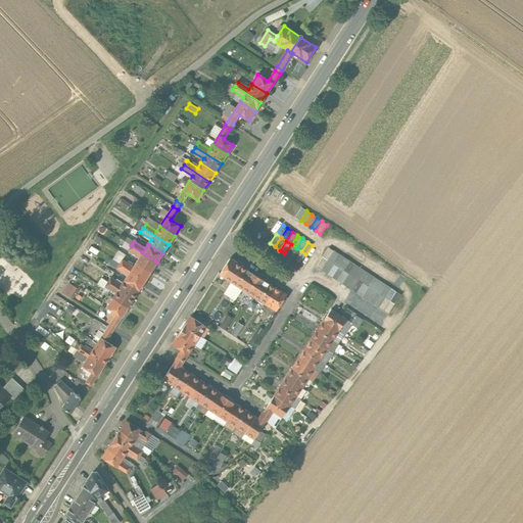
[(296,247),(291,244),(285,253),(289,257),(296,247)]
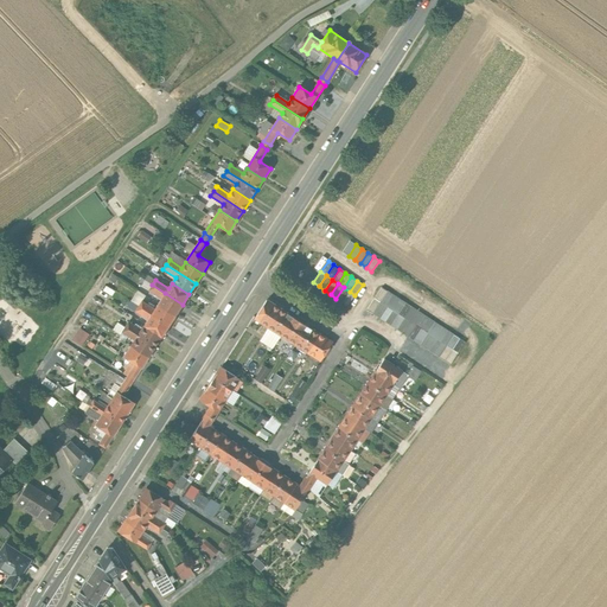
[(183,305),(165,293),(152,285),(149,291),(161,299),(159,304),(176,315),(183,305)]
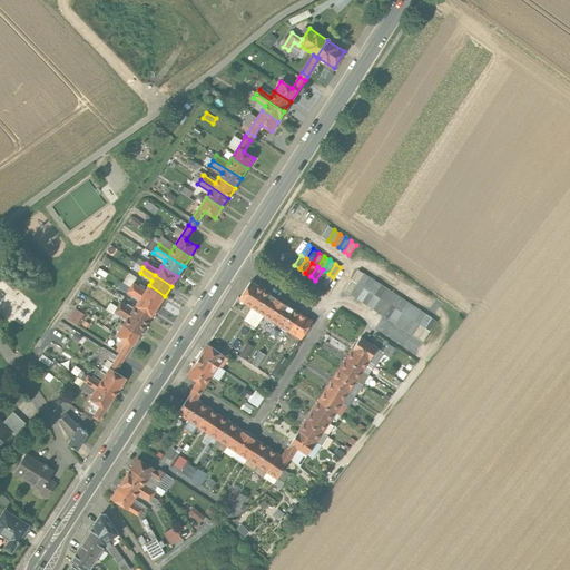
[(323,271),(316,281),(321,284),(328,274),(323,271)]
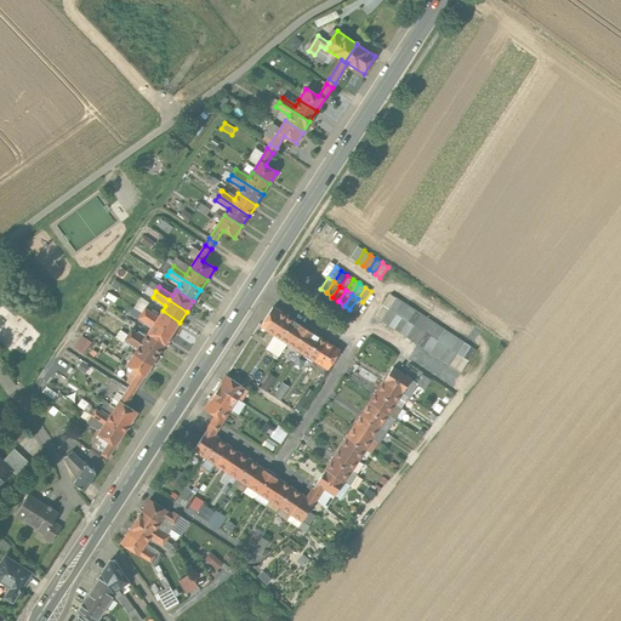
[(391,295),(383,306),(388,309),(396,298),(391,295)]
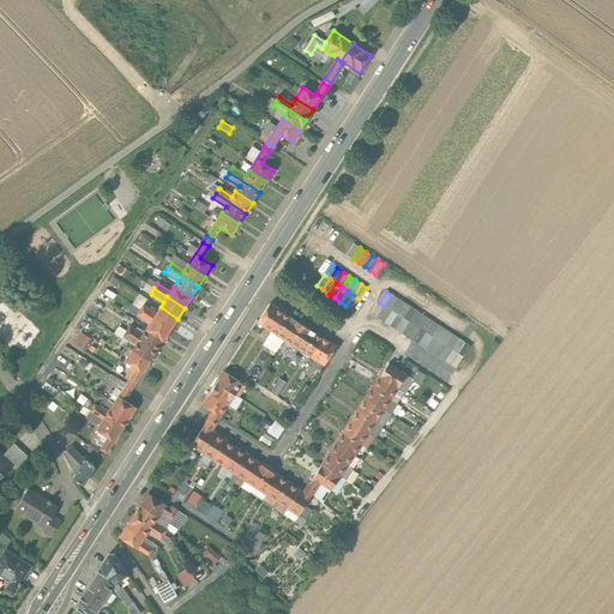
[(359,299),(354,295),(345,306),(351,309),(359,299)]
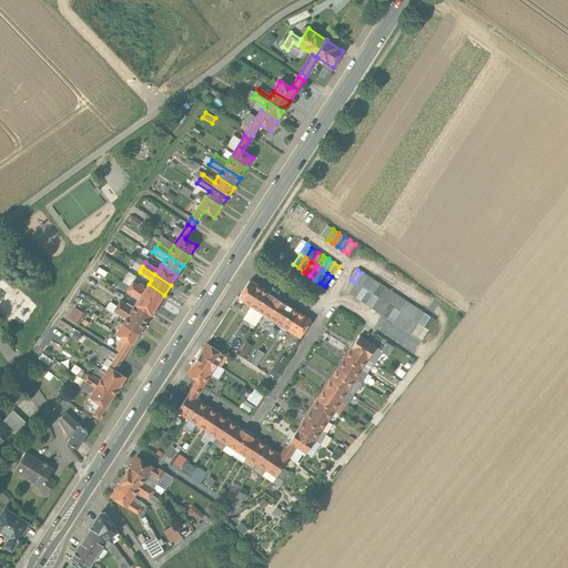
[(363,273),(356,283),(362,287),(368,276),(363,273)]
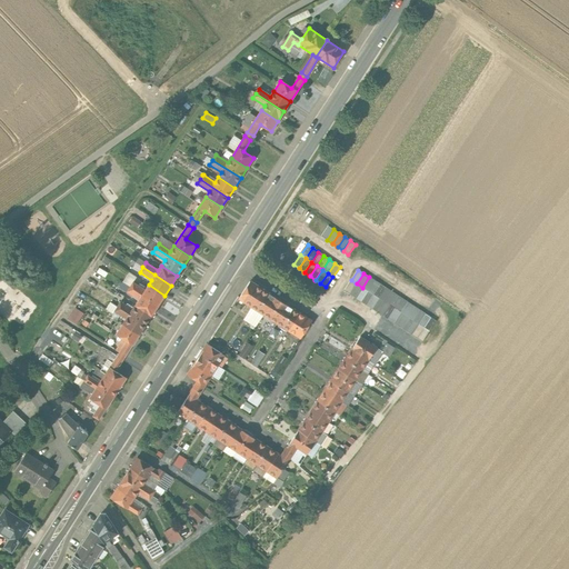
[(369,277),(362,288),(368,291),(375,281),(369,277)]
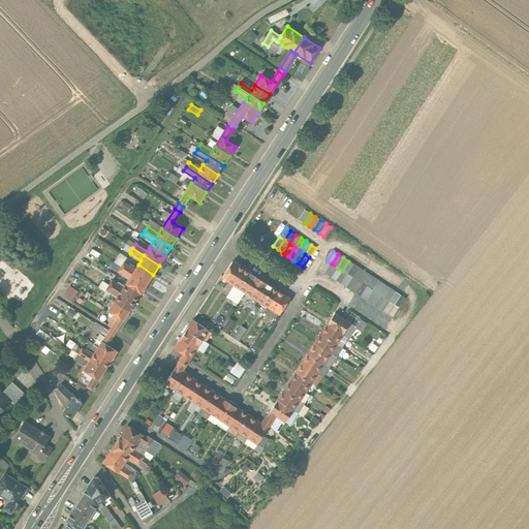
[(327,260),(319,270),(324,273),(331,263),(327,260)]
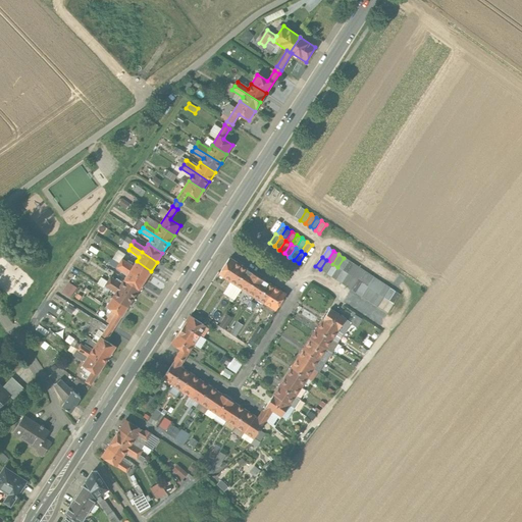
[(229,258),(219,274),(230,281),(241,266),(229,258)]
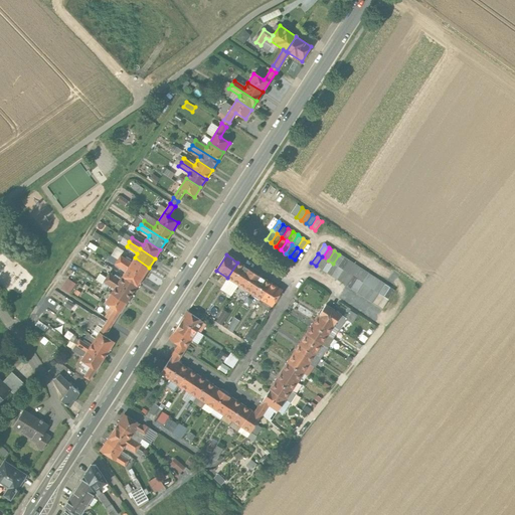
[(339,254),(333,264),(338,267),(344,258),(339,254)]
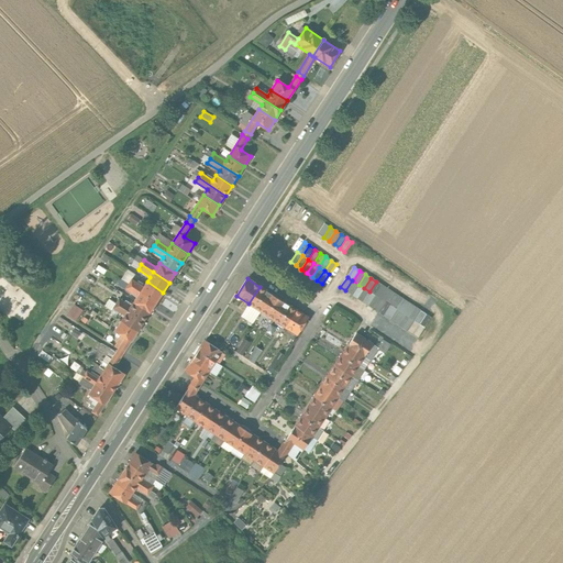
[(163,293),(147,282),(143,287),(132,279),(129,284),(141,291),(156,301),(163,293)]
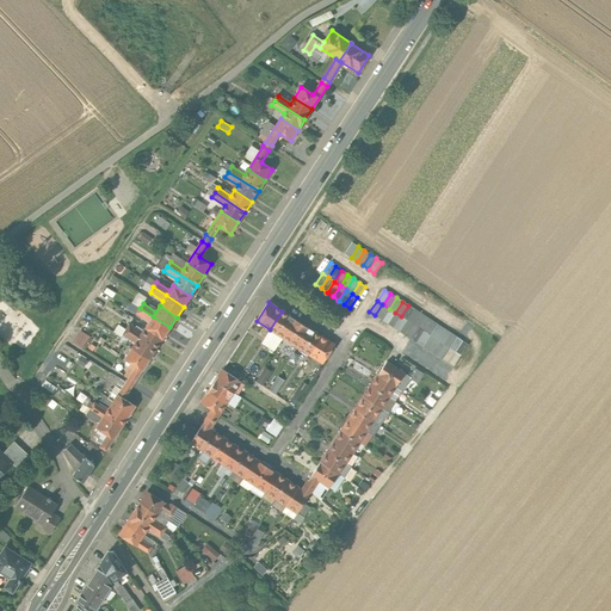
[(389,309),(383,304),(376,315),(382,320),(389,309)]
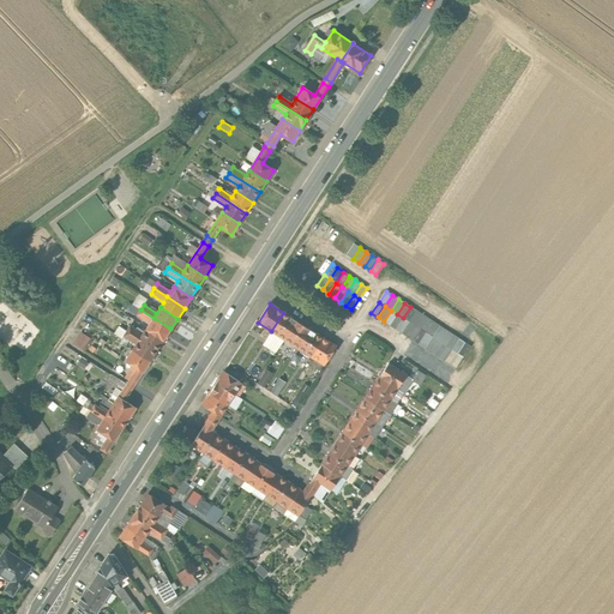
[(410,307),(403,318),(409,321),(416,311),(410,307)]
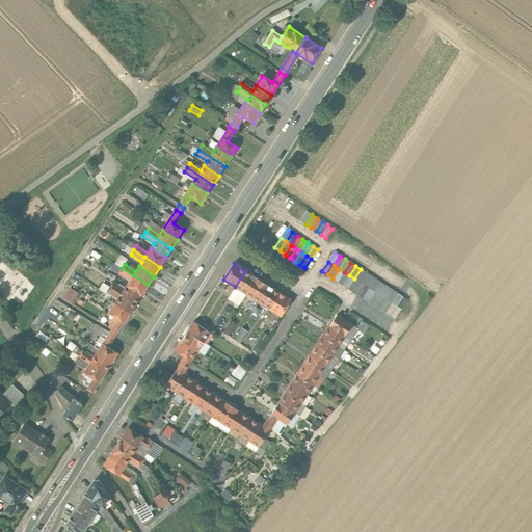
[(148,285),(133,275),(122,268),(118,272),(130,280),(127,285),(142,294),(148,285)]
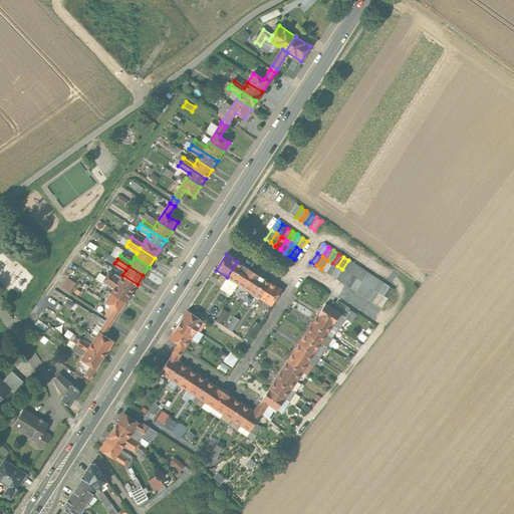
[(327,260),(321,269),(326,272),(332,263),(327,260)]
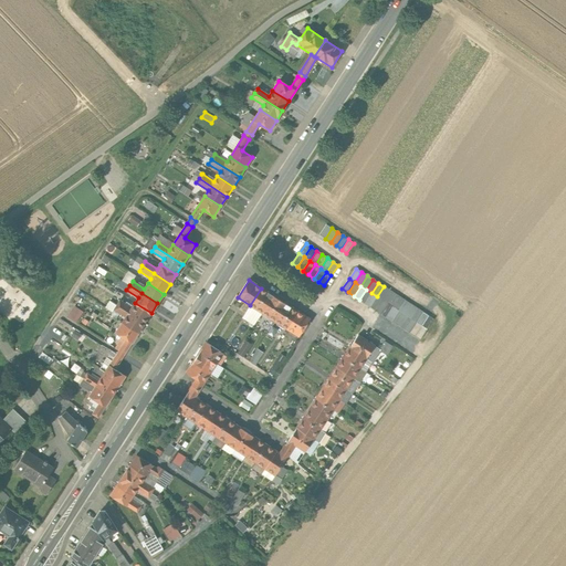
[(384,286),(377,296),(383,301),(389,291),(384,286)]
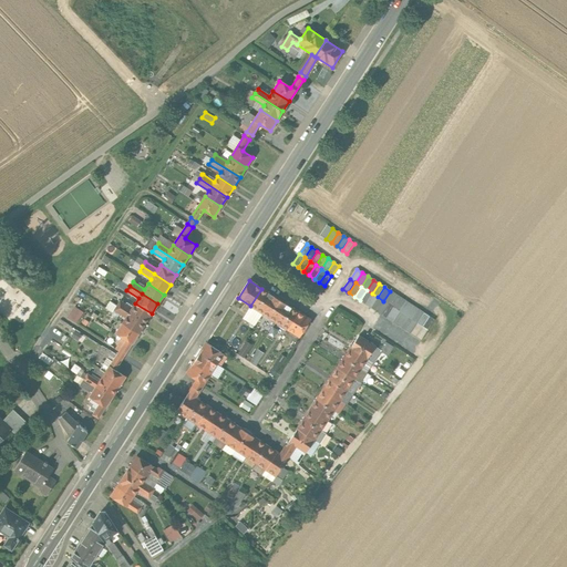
[(274,297),(261,289),(250,306),(263,313),(274,297)]
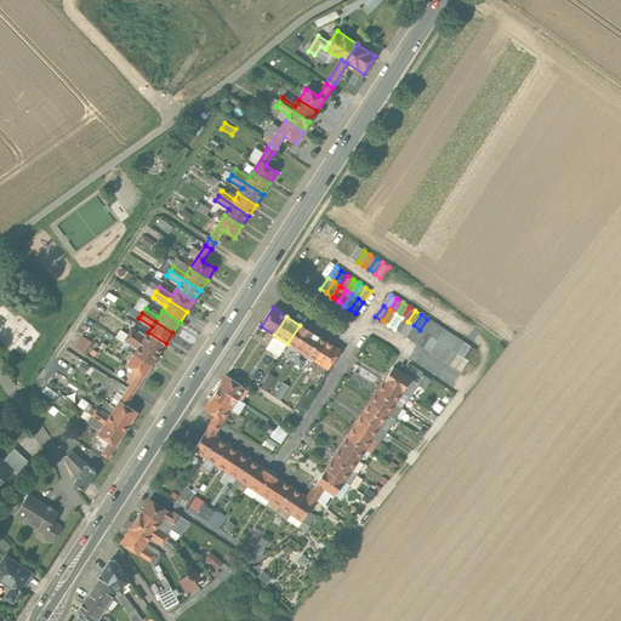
[(402,318),(394,329),(400,332),(408,322),(402,318)]
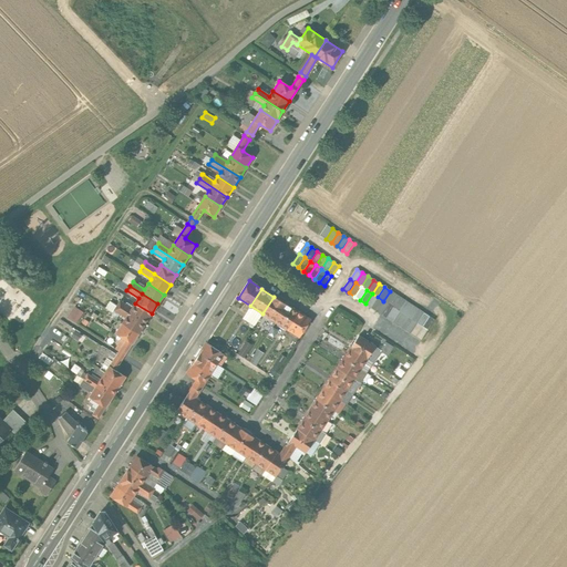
[(390,291),(383,301),(389,305),(395,295),(390,291)]
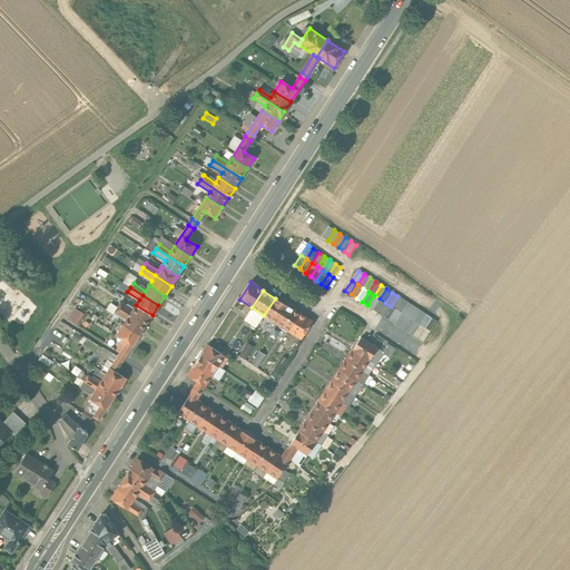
[(374,295),(367,305),(373,310),(380,298),(374,295)]
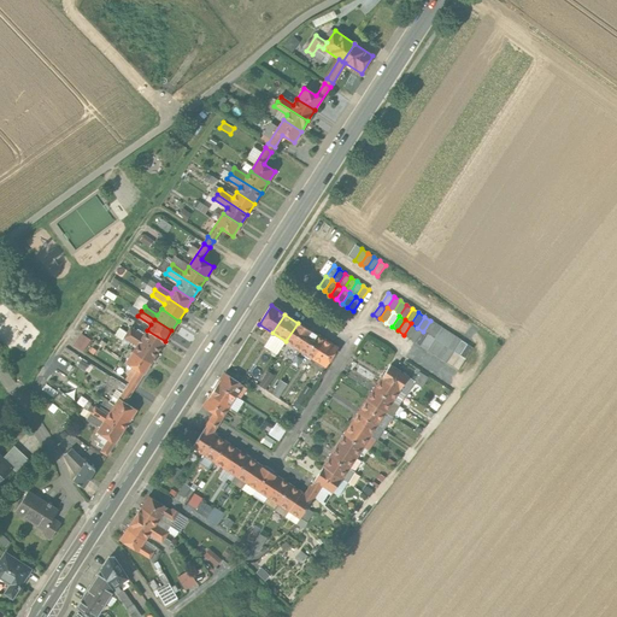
[(430,321),(423,331),(429,335),(436,324),(430,321)]
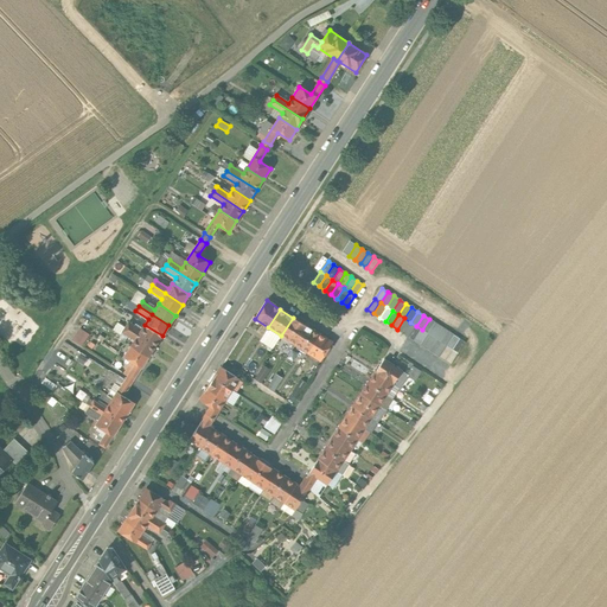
[(306,326),(293,318),(281,336),(294,344),(306,326)]
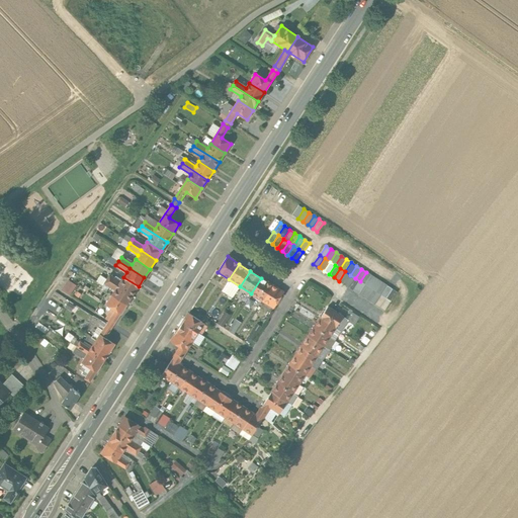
[(345,271),(339,281),(344,284),(350,275),(345,271)]
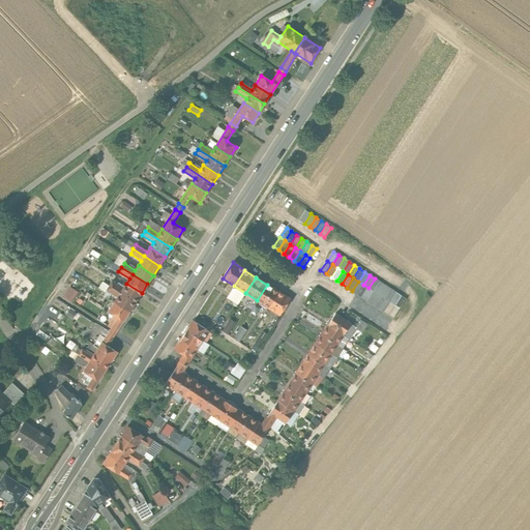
[(375,278),(369,288),(374,292),(380,282),(375,278)]
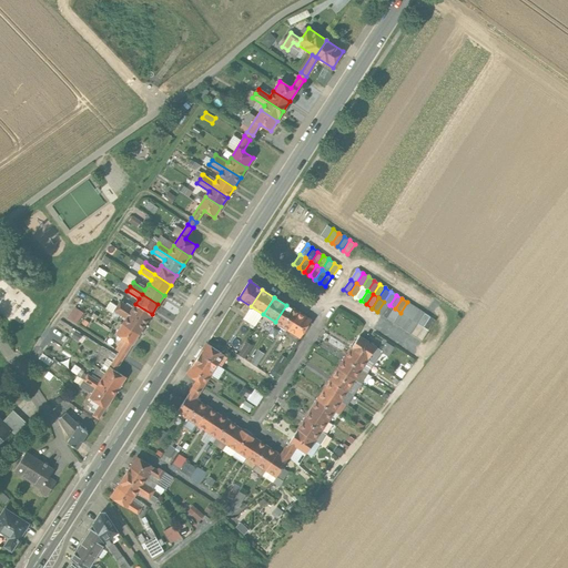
[(152,314),(135,304),(132,308),(120,301),(118,306),(145,324),(152,314)]
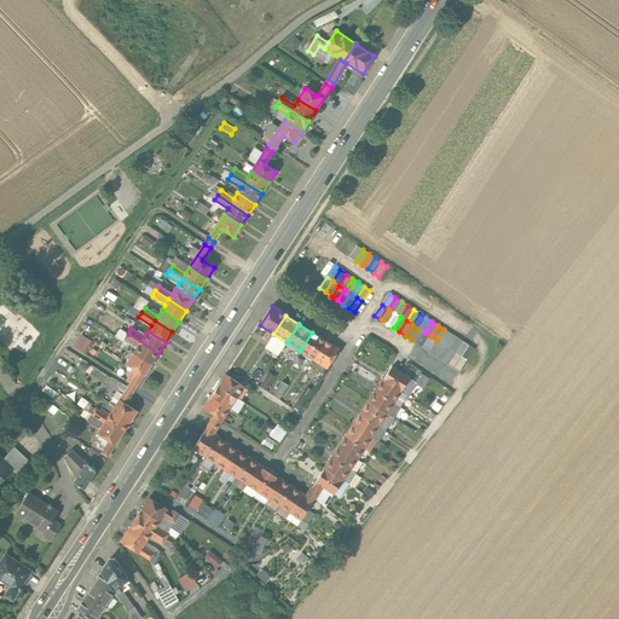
[(418,329),(411,340),(417,343),(424,333),(418,329)]
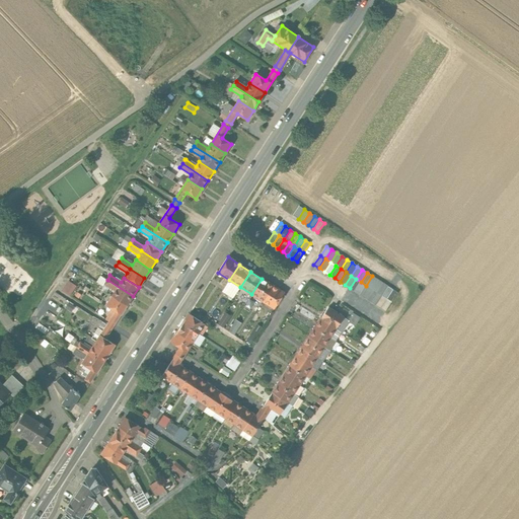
[(372,276),(366,286),(371,289),(377,280),(372,276)]
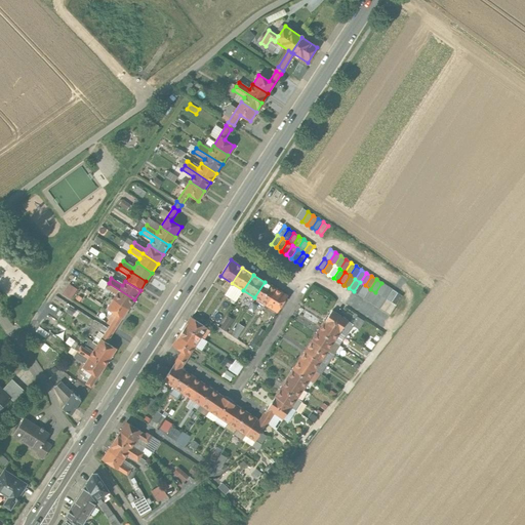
[(70,282),(65,293),(73,298),(79,287),(70,282)]
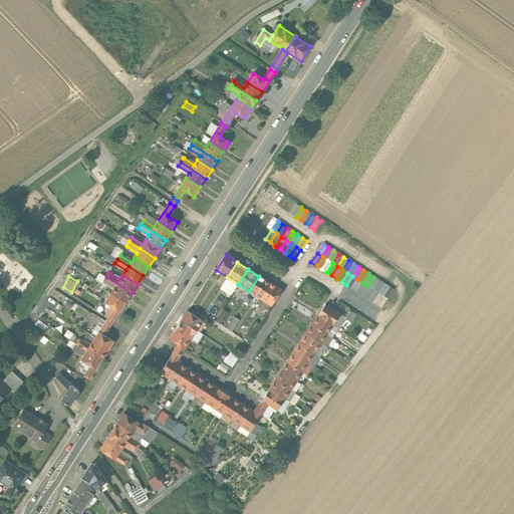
[(270,283),(259,276),(249,291),(260,298),(270,283)]
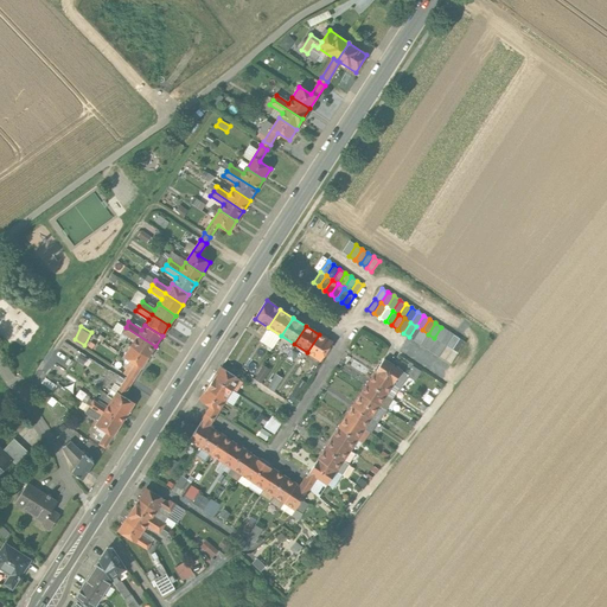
[(416,326),(409,337),(415,340),(422,330),(416,326)]
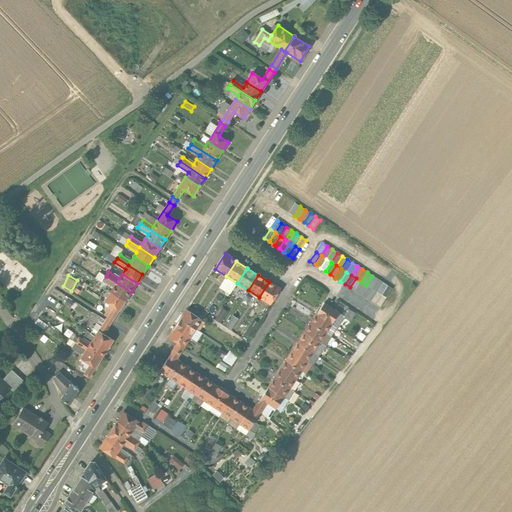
[(131,292),(106,276),(103,280),(114,287),(111,291),(125,301),(131,292)]
